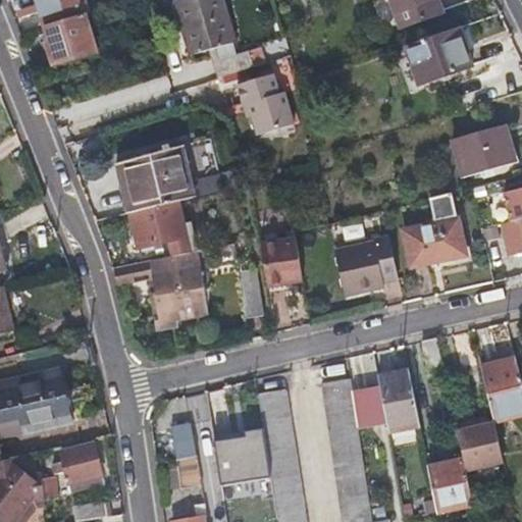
[(86,16),(87,15),(88,15),(83,0),(37,0),(46,28),(86,16)]
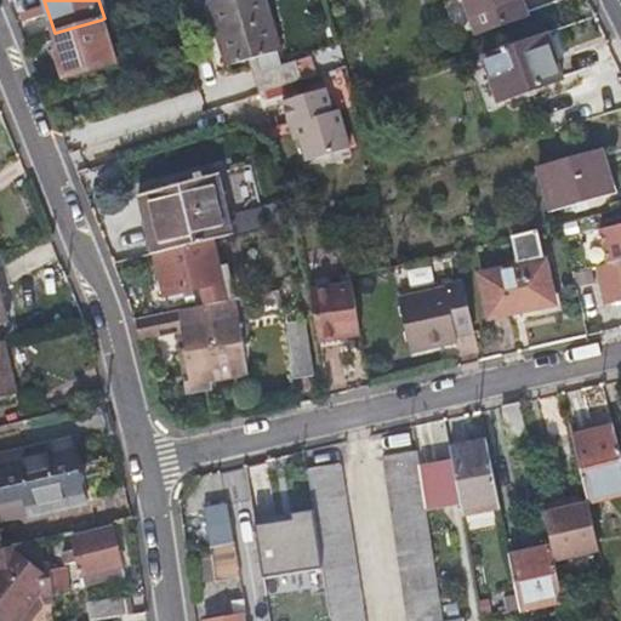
[(228,68),(254,61),(279,53),(263,0),(223,0),(209,5),(228,68)]
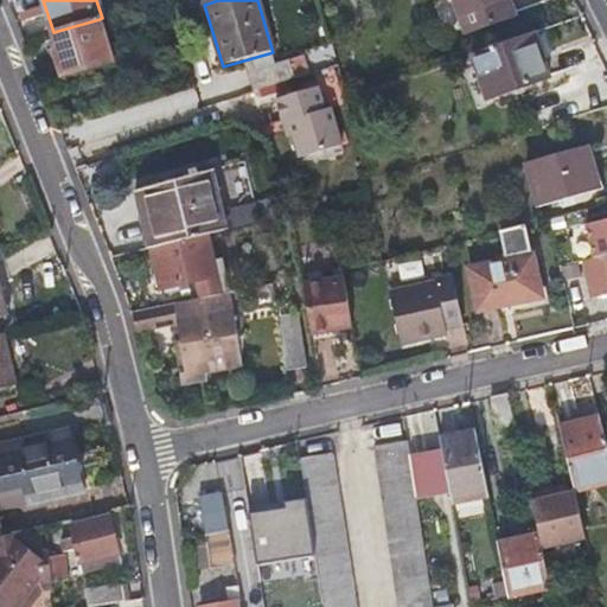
[(455,0),(467,30),(490,21),(513,13),(509,0),(455,0)]
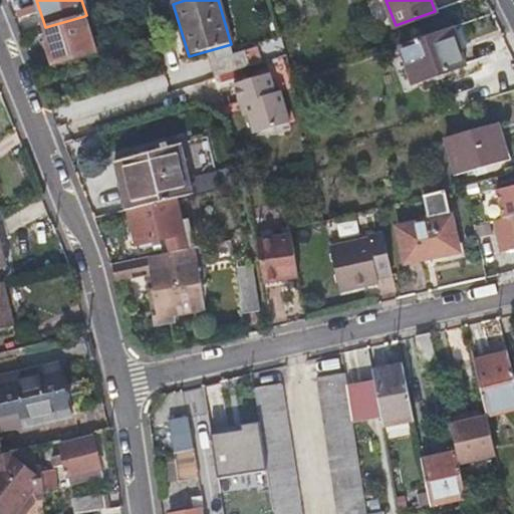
[(94,52),(84,16),(45,27),(50,44),(49,45),(54,63),(94,52)]
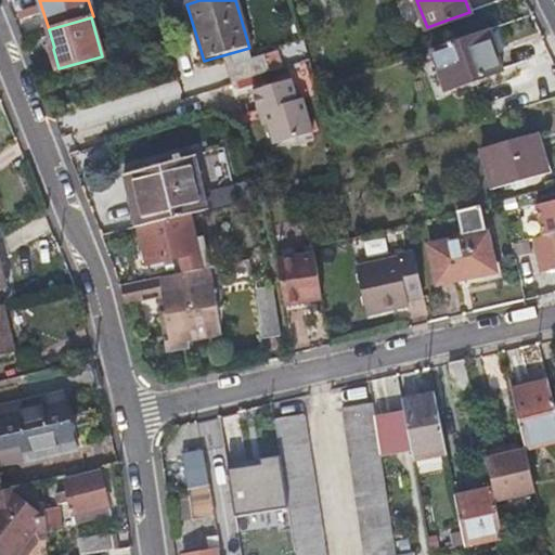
[(430,49),(438,69),(446,90),(500,71),(485,29),(430,49)]
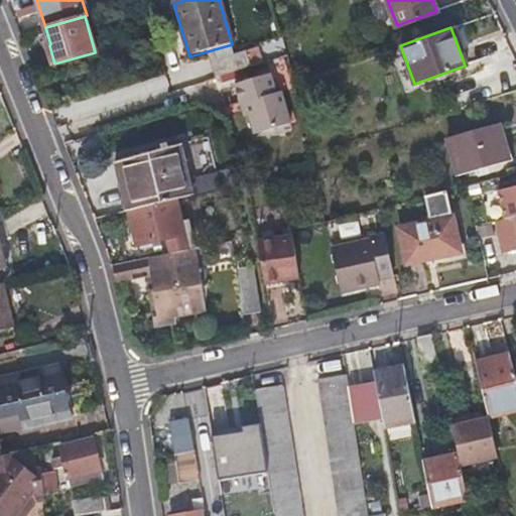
[(253,68),(250,60),(248,52),(216,62),(221,78),(253,68)]
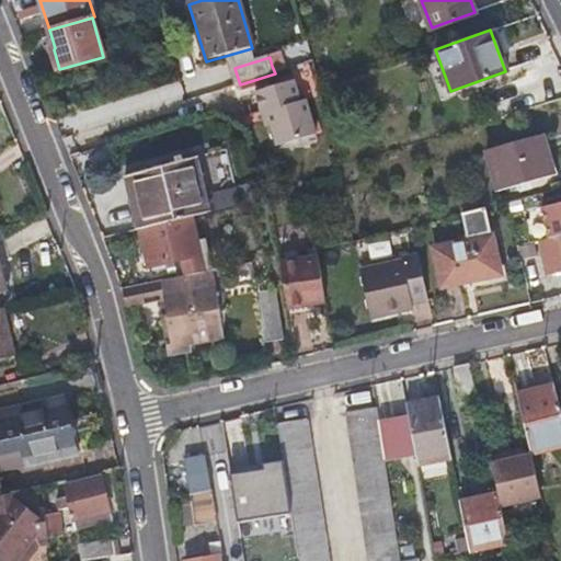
[(295,81),(255,93),(263,117),(267,115),(277,147),(317,135),(307,101),(301,102),(295,81)]
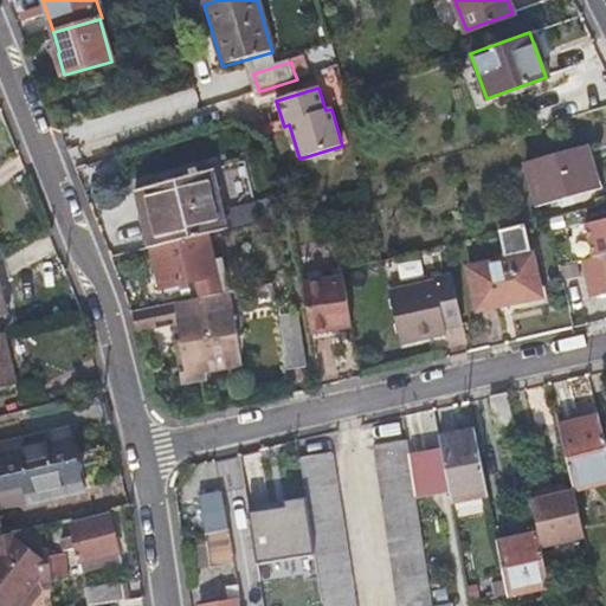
[(284,127),(289,142),(294,140),(289,124),(284,127)]
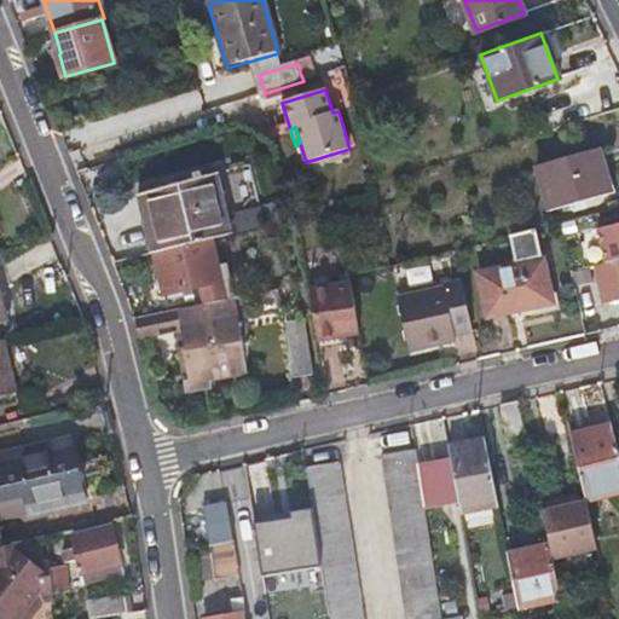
[(380,151),(374,132),(362,134),(366,156),(380,151)]
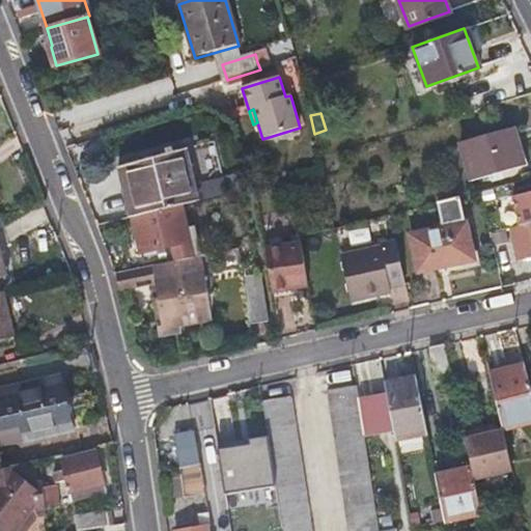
[(509,123),(484,131),(459,138),(472,177),(522,162),(509,123)]
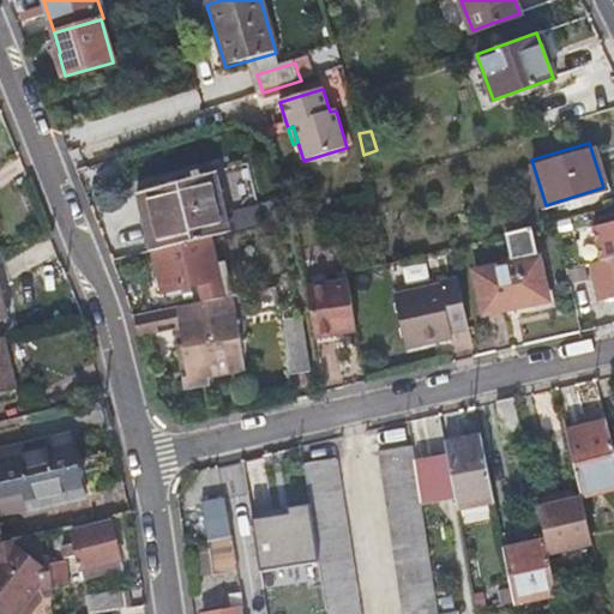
[(155,252),(209,239),(226,235),(211,173),(136,193),(149,253),(155,252)]
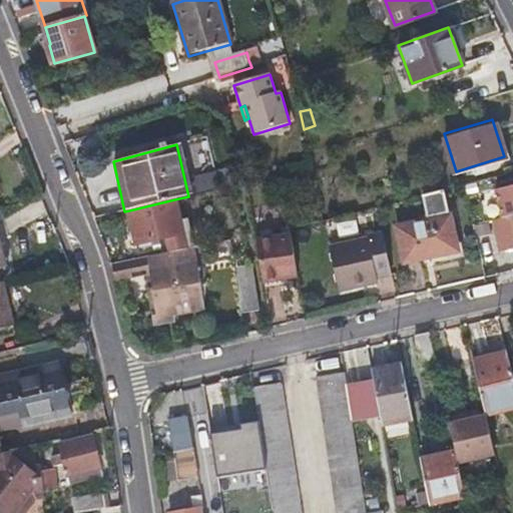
[(193,177),(198,192),(215,187),(211,172),(193,177)]
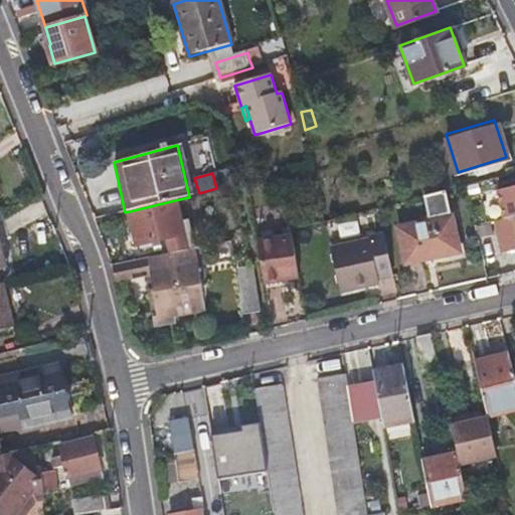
[(502,256),(514,254),(514,185),(498,189),(503,219),(478,224),(482,242),(499,239),(502,256)]
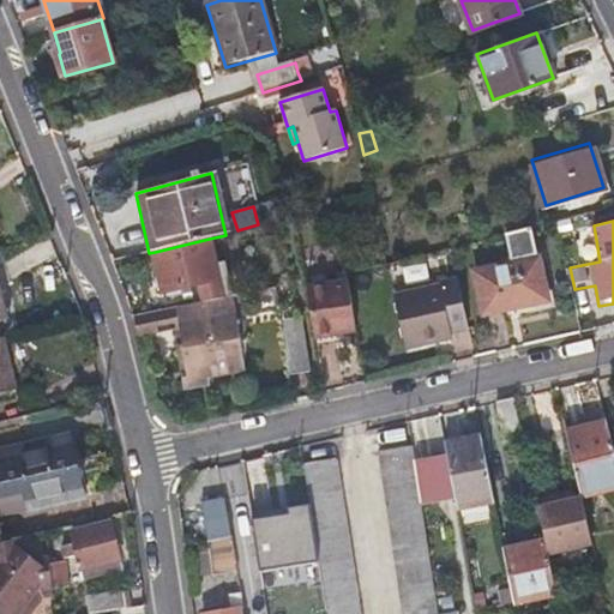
[(477,272),(481,294),(486,315),(551,302),(535,229),(507,236),(515,264),(477,272)]
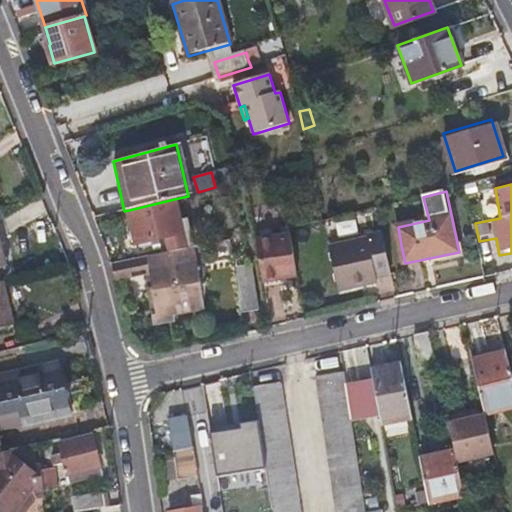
[(180,225),(174,199),(129,210),(136,244),(168,237),(171,251),(187,248),(180,225)]
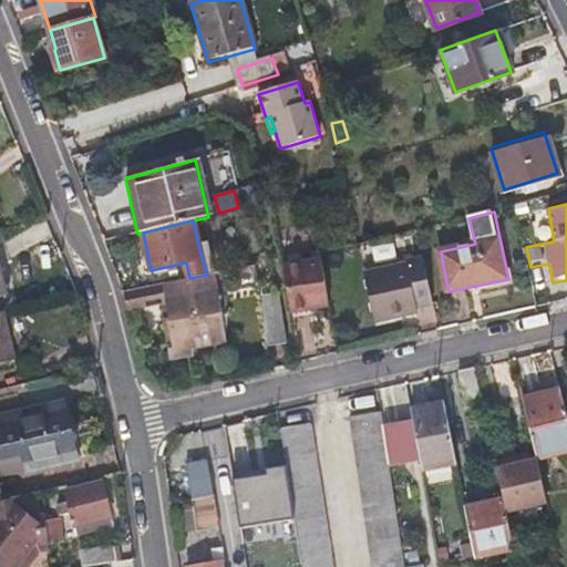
[(432,296),(424,256),(406,260),(406,263),(367,272),(375,318),(416,310),(414,300),(432,296)]
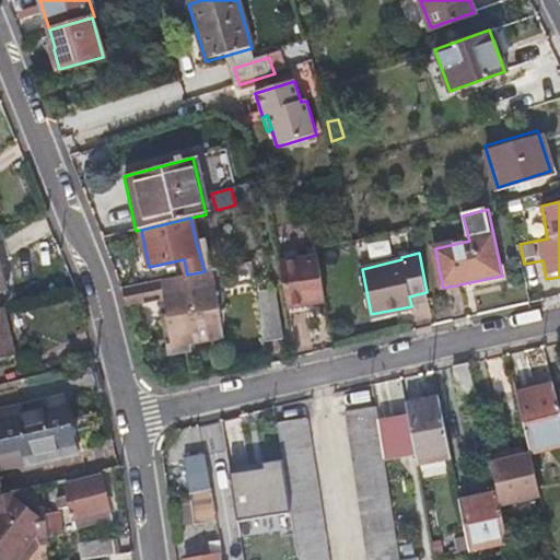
[(318,255),(279,261),(287,310),(325,303),(318,255)]
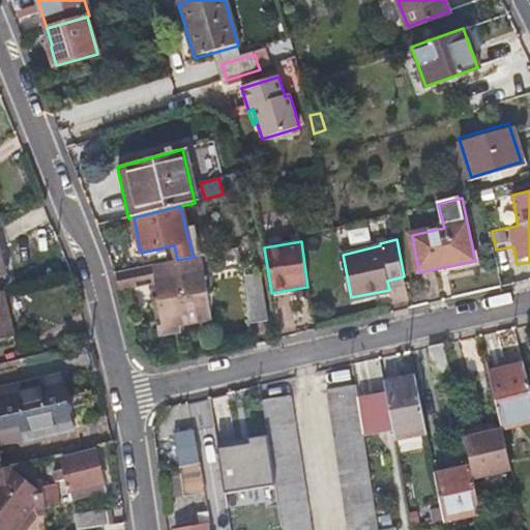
[(208,272),(241,265),(238,247),(204,255),(208,272)]
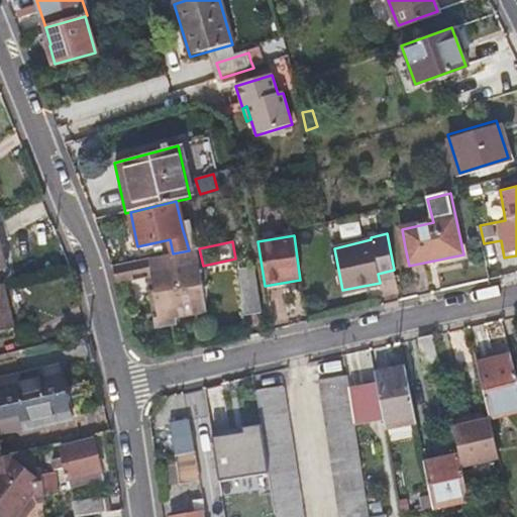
[(199,248),(193,249),(204,309),(205,295),(206,281),(203,266),(199,248)]
